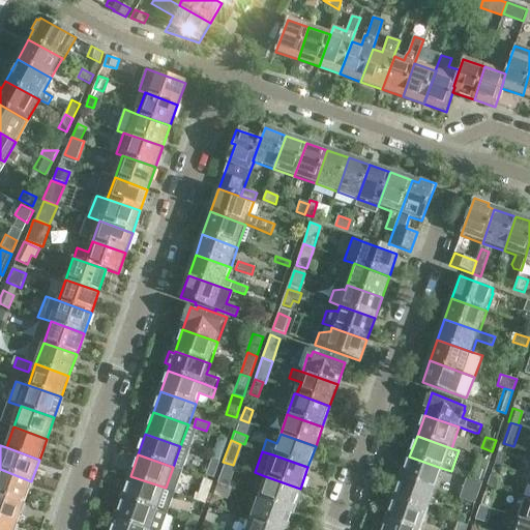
[(409,457),(402,477),(436,490),(441,477),(457,482),(460,474),(451,471),(444,469),(409,457)]
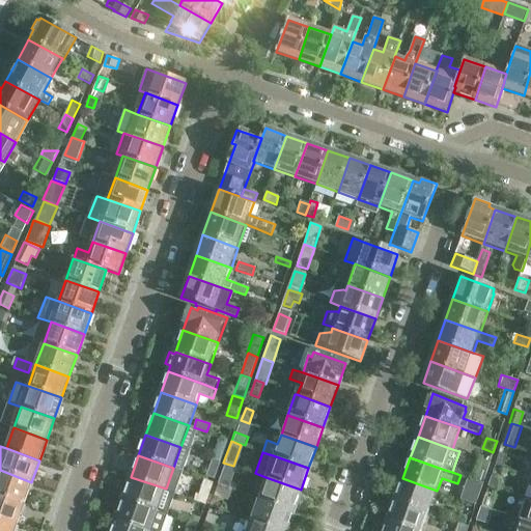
[(218,460),(211,458),(204,474),(213,477),(218,460)]
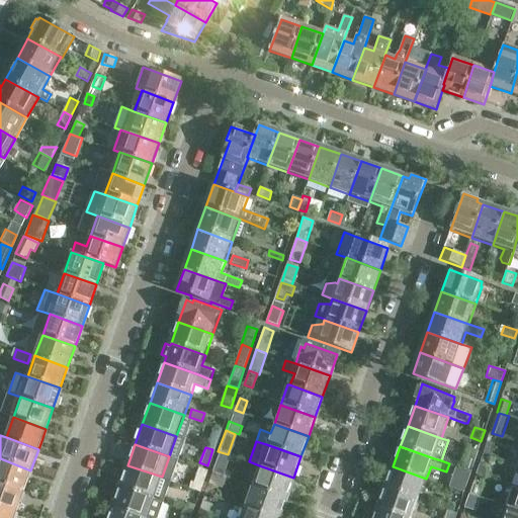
[(471,472),(479,450),(469,447),(462,468),(471,472)]
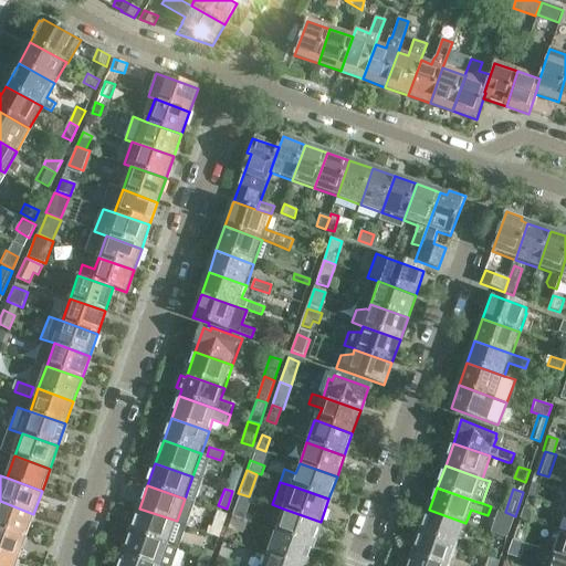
[(239,493),(230,515),(241,519),(249,496),(239,493)]
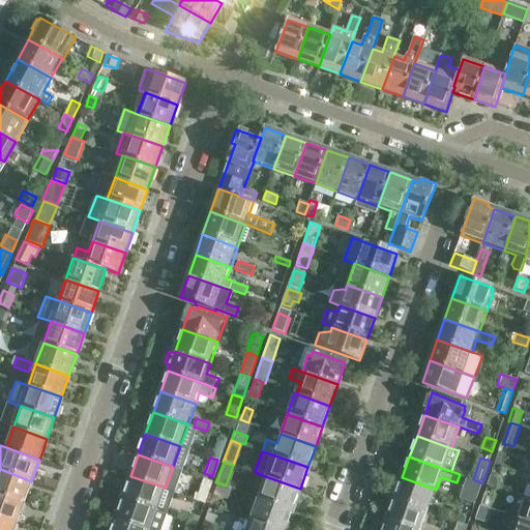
[(0,494),(24,503),(31,481),(0,469),(0,494)]
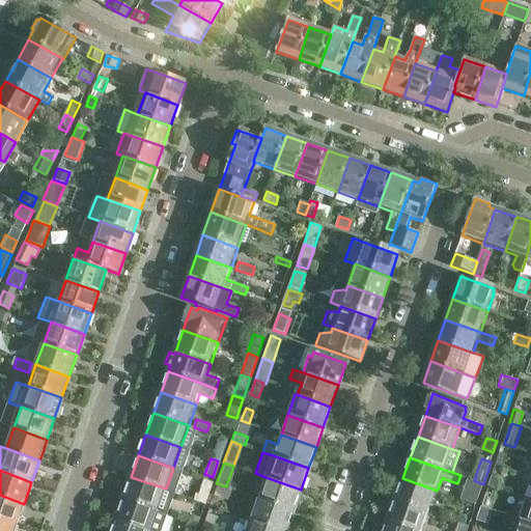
[(530,485),(530,476),(523,473),(520,482),(530,485)]
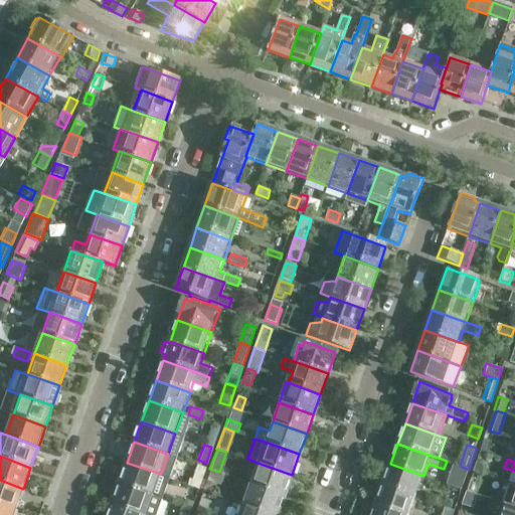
[(478,462),(475,471),(484,474),(488,465),(478,462)]
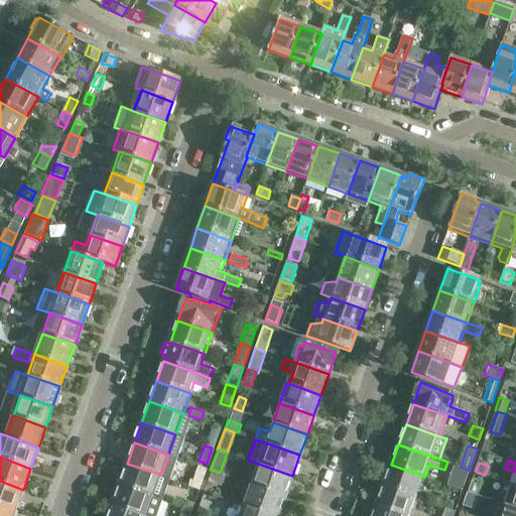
[(127,464),(120,484),(154,496),(161,475),(127,464)]
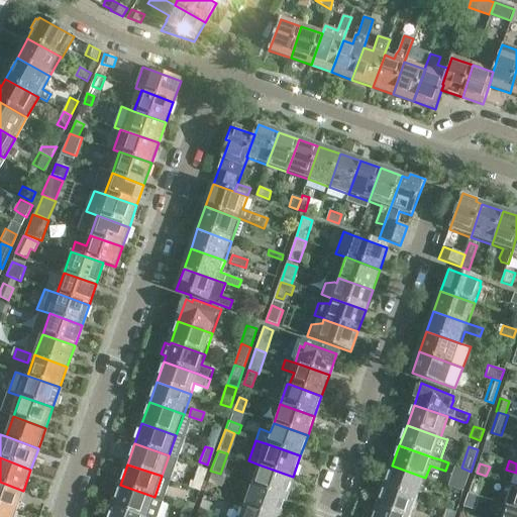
[(259,464),(251,485),(286,498),(293,477),(259,464)]
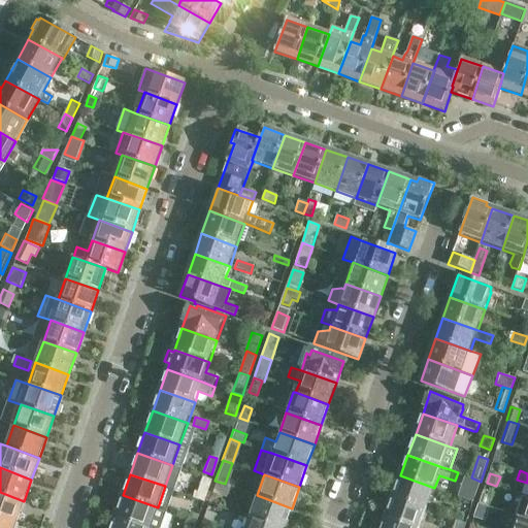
[(206,487),(209,479),(201,475),(198,484),(206,487)]
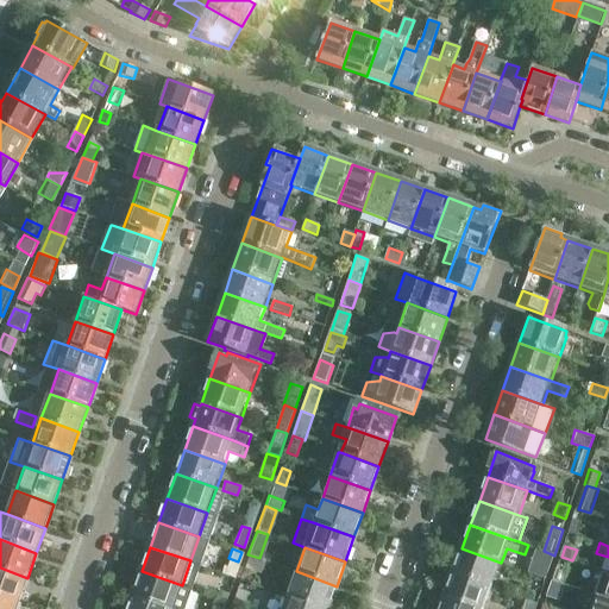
[(462,548),(453,572),(493,586),(501,563),(462,548)]
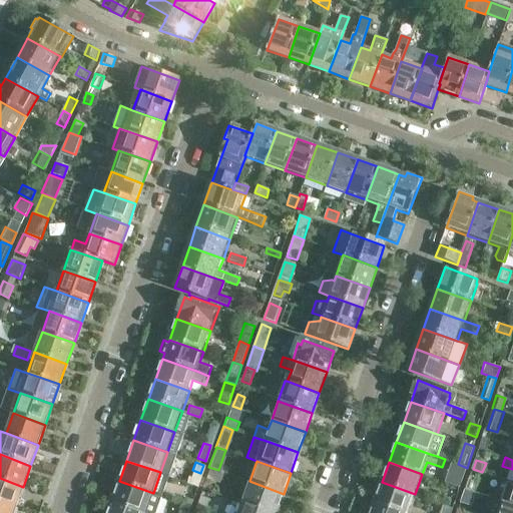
[(460,488),(467,468),(458,464),(456,464),(449,484),(460,488)]
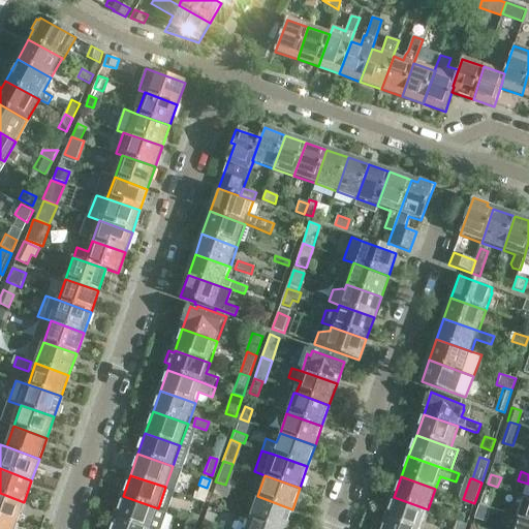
[(228,489),(215,484),(210,496),(223,501),(228,489)]
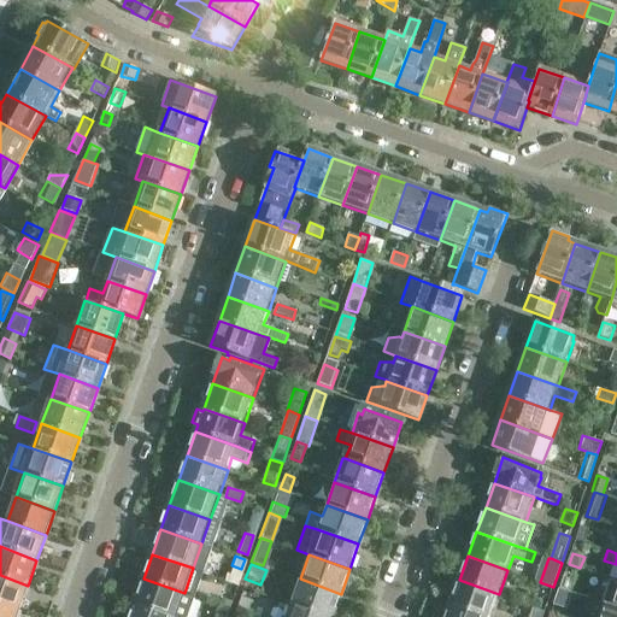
[(575,575),(565,573),(559,588),(569,592),(575,575)]
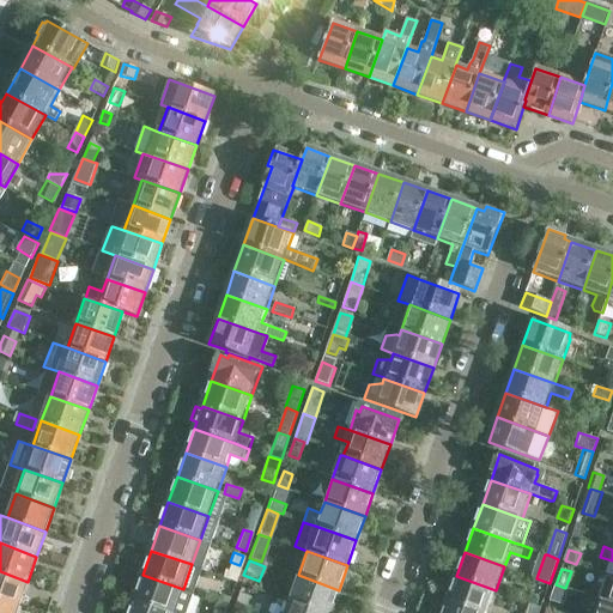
[(0,599),(19,607),(28,582),(0,571),(0,599)]
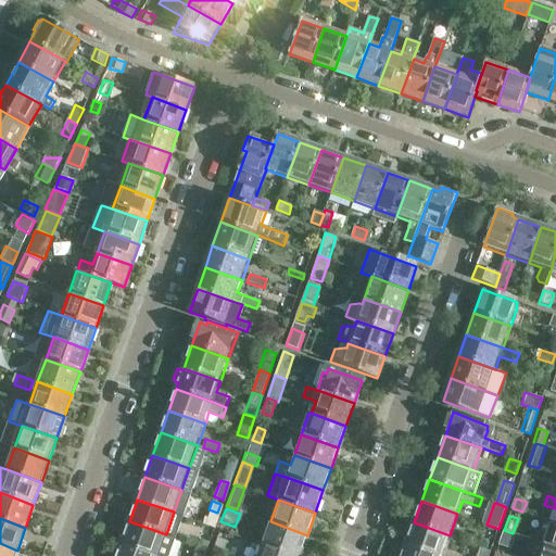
[(122,543),(158,555),(172,555),(178,539),(166,534),(129,521),(122,543)]
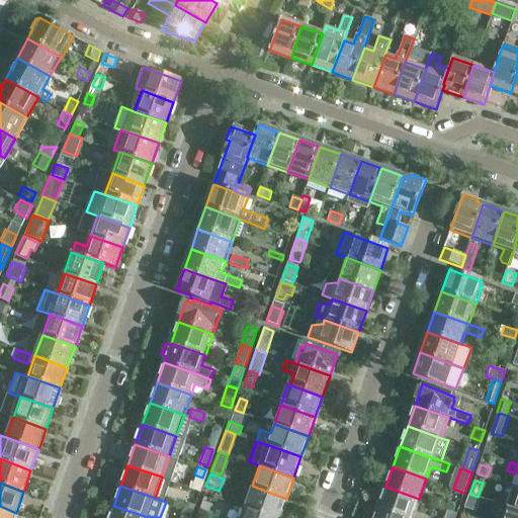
[(252,486),(245,507),(275,517),(278,517),(286,499),(252,486)]
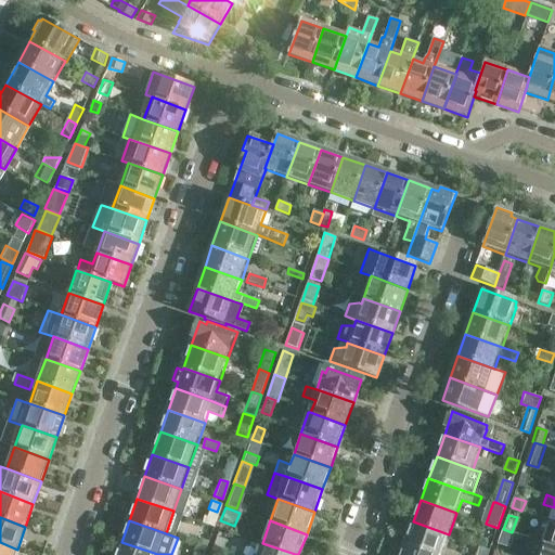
[(413,521),(405,544),(436,554),(441,554),(449,534),(413,521)]
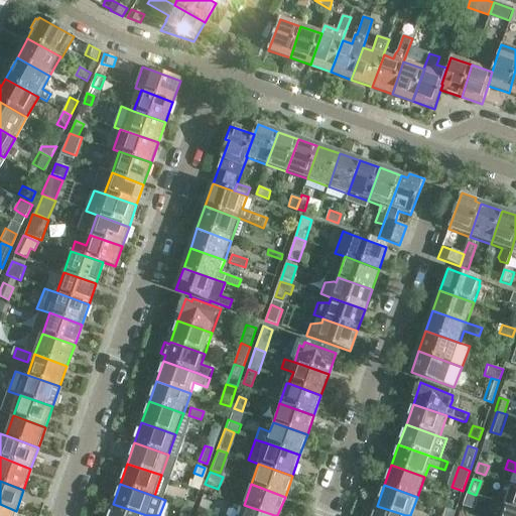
[(471,508),(476,495),(468,492),(463,505),(471,508)]
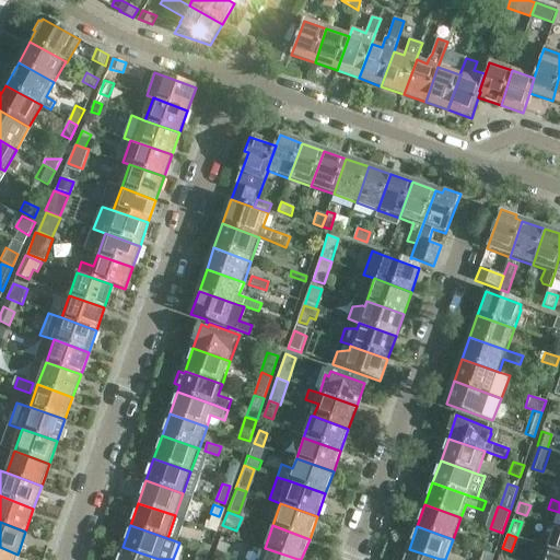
[(201,541),(198,549),(207,552),(210,545),(201,541)]
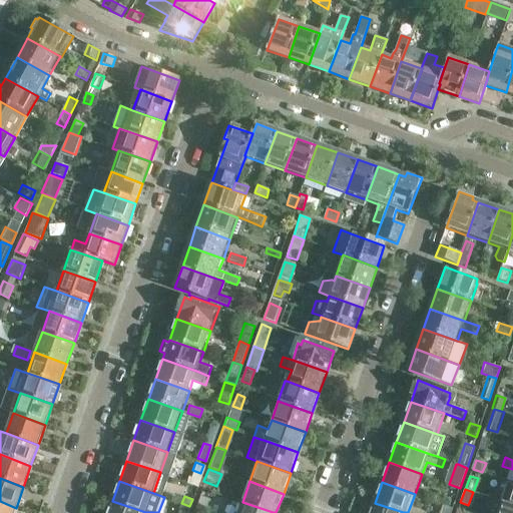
[(196,509),(197,510),(205,512),(210,499),(200,496),(196,509)]
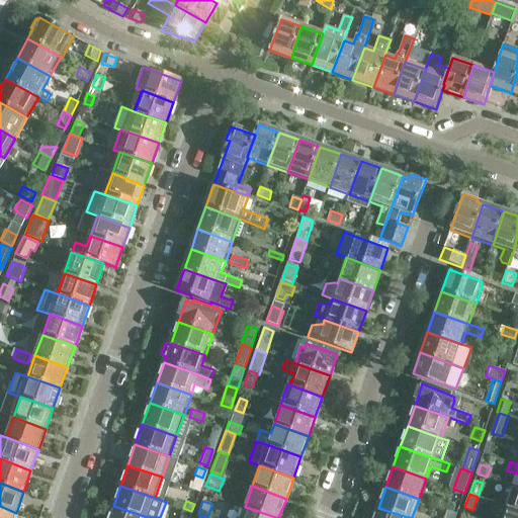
[(0,506),(0,517),(13,517),(16,513),(0,506)]
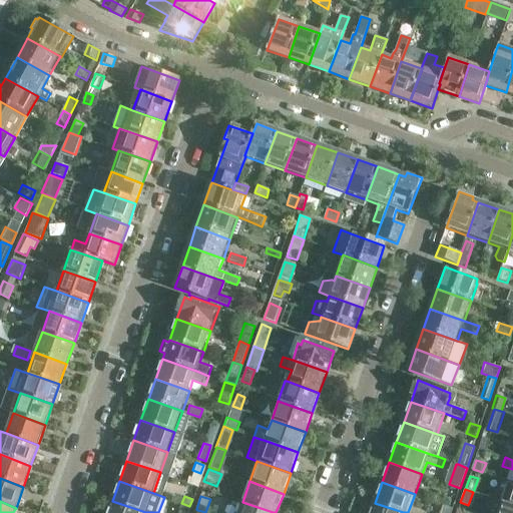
[(145,512),(112,501),(107,512),(145,512)]
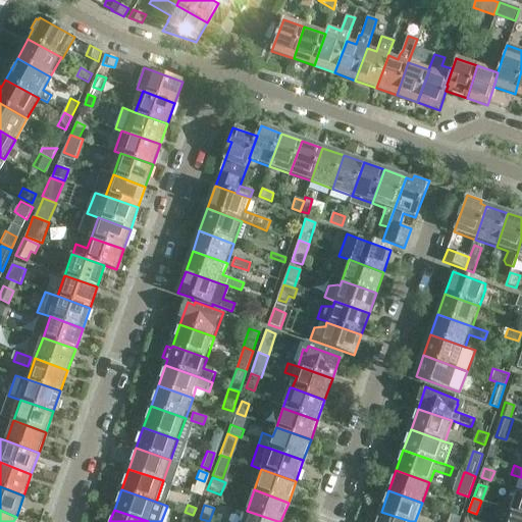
[(277,521),(247,511),(242,521),(277,521)]
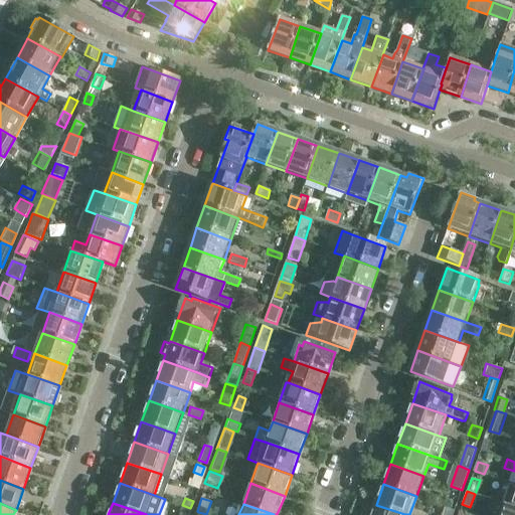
[(504,504),(500,514),(514,514),(514,508),(512,507),(509,506),(504,504)]
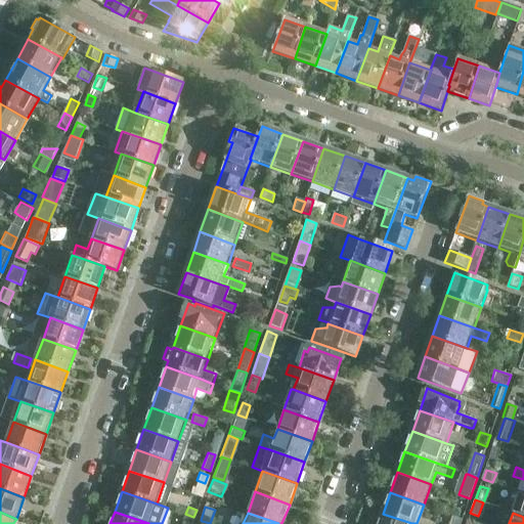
[(191,523),(193,517),(185,514),(184,514),(181,523),(191,523)]
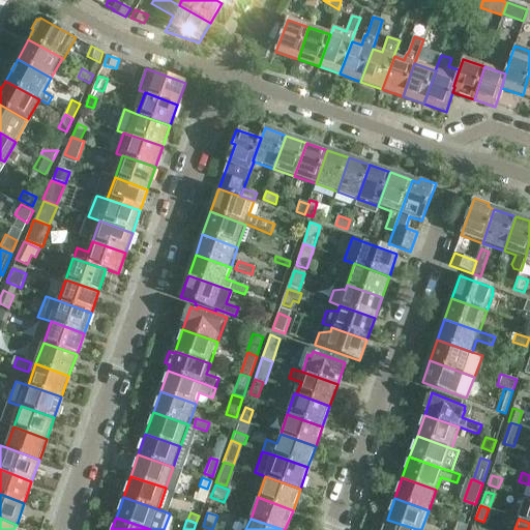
[(416,529),(387,520),(382,529),(416,529)]
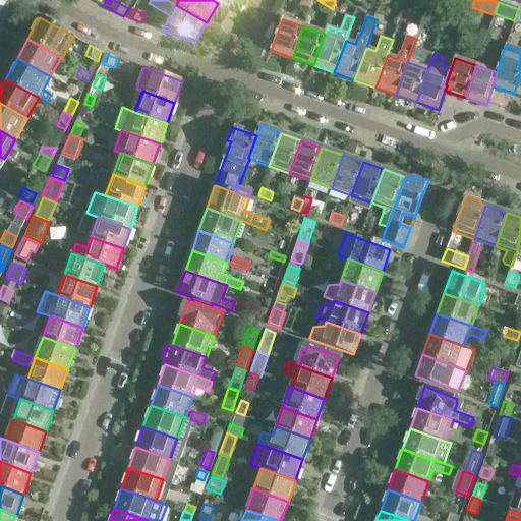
All buildings are outlined.
